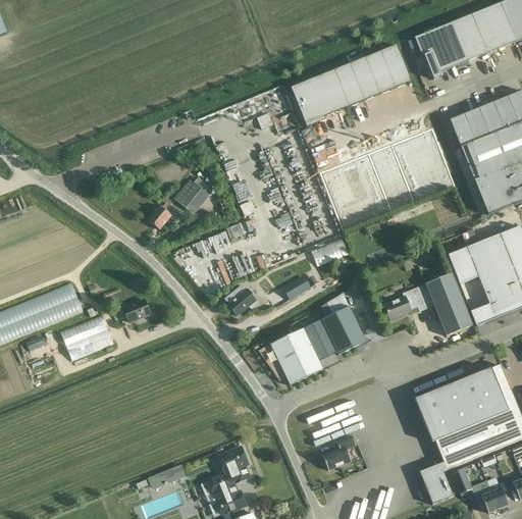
[(521,21),(513,0),(504,0),(484,8),(500,46),(521,37),(521,21)]
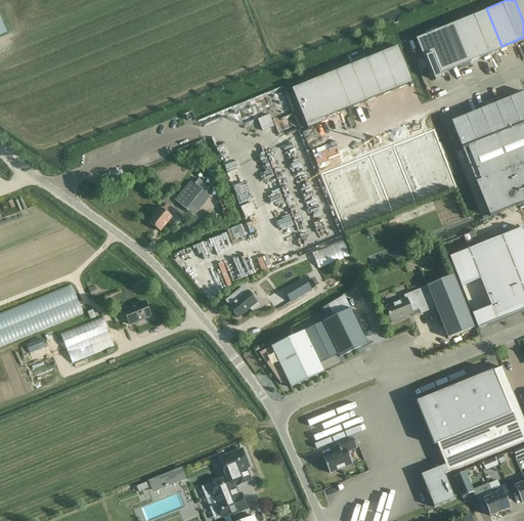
[(515,0),(523,22),(523,0),(515,0)]
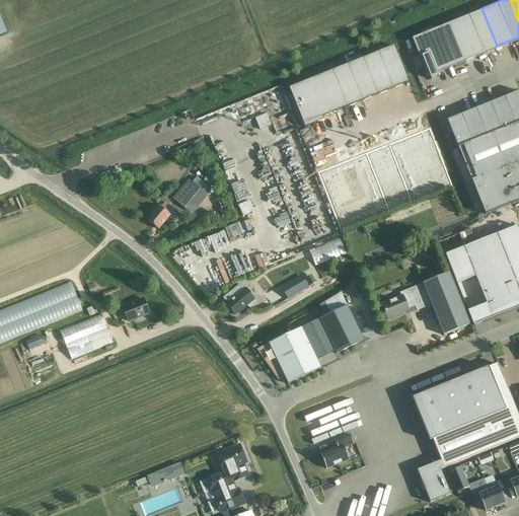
[(482,8),(454,19),(469,57),(497,46),(482,8)]
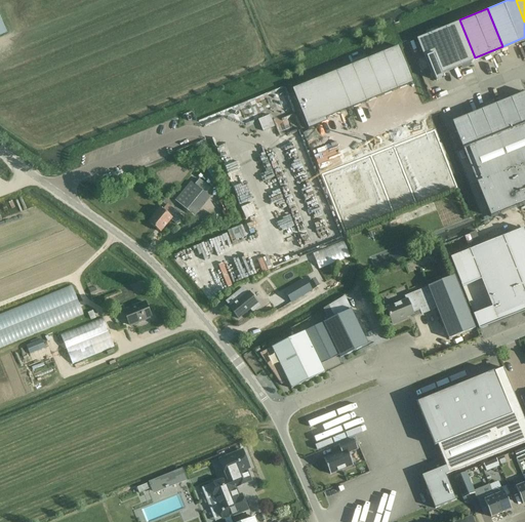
[(459,19),(432,31),(447,69),(475,57),(459,19)]
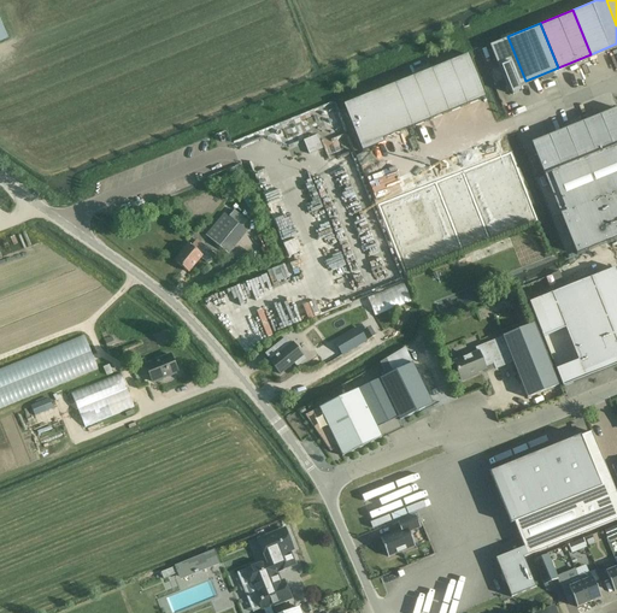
[(526,81),(507,36),(489,43),(507,88),(511,87),(512,92),(522,88),(519,83),(526,81)]
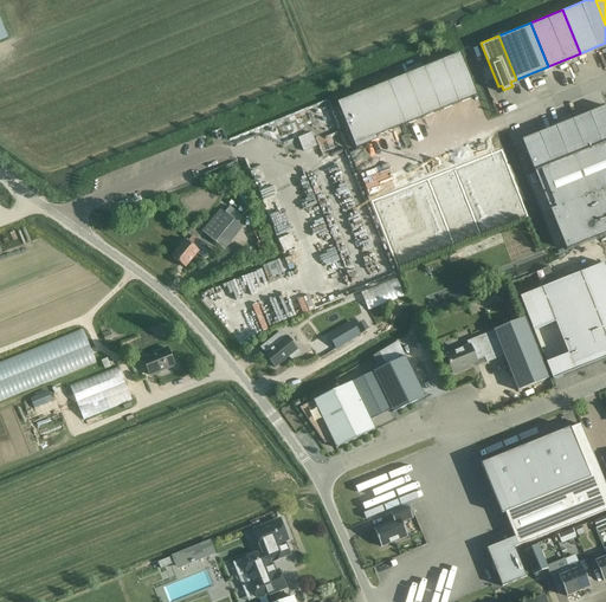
[(459,50),(440,57),(458,99),(477,92),(459,50)]
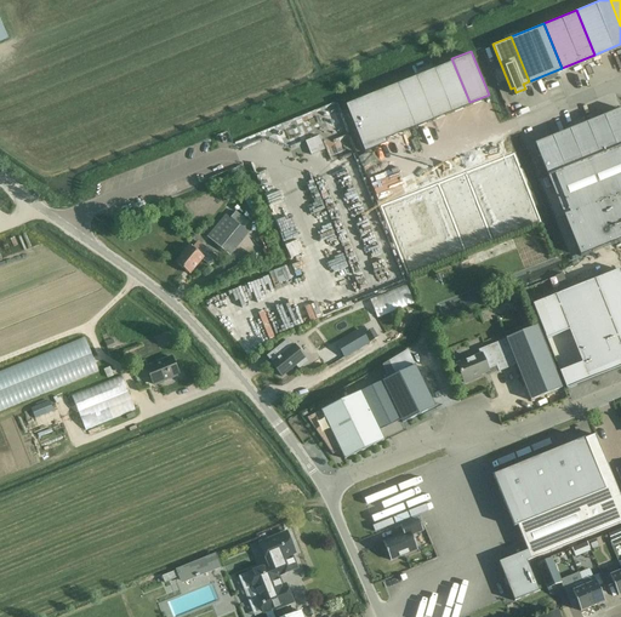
[(451,58),(433,66),(451,109),(469,102),(451,58)]
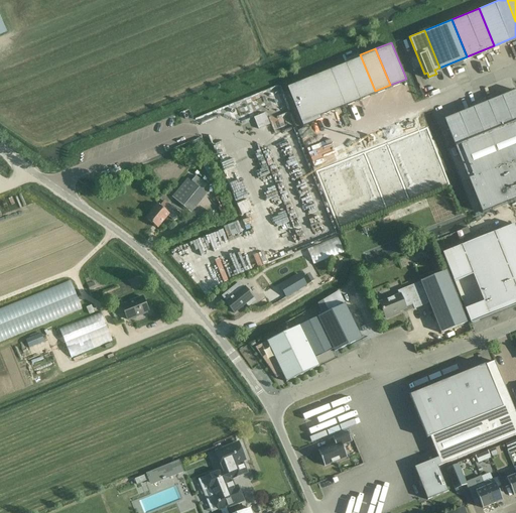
[(360,54),(345,60),(360,97),(375,91),(360,54)]
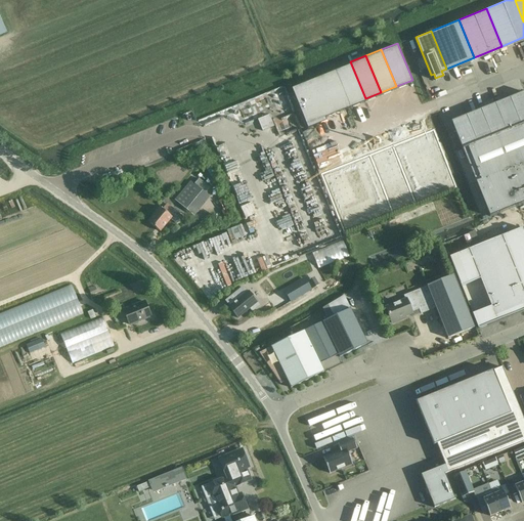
[(350,61),(335,68),(350,104),(365,98),(350,61)]
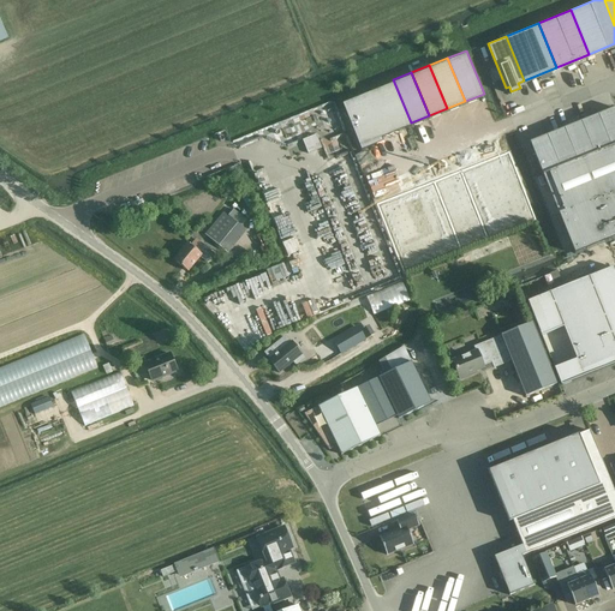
[(393,79),(341,100),(360,148),(362,147),(360,145),(375,141),(374,138),(411,123),(393,79)]
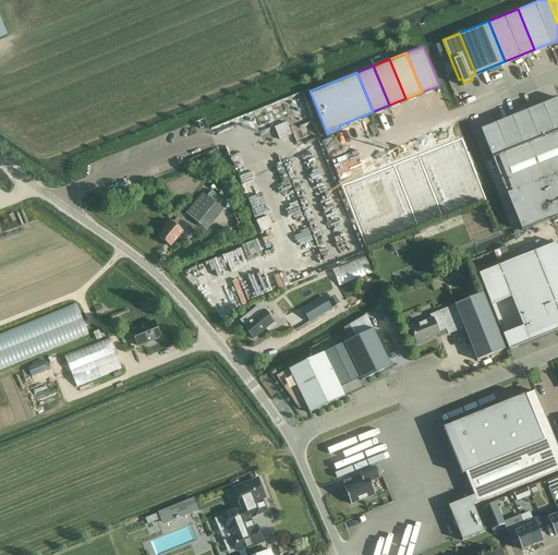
[(296,141),(318,133),(302,89),(288,94),(299,122),(290,125),(296,141)]
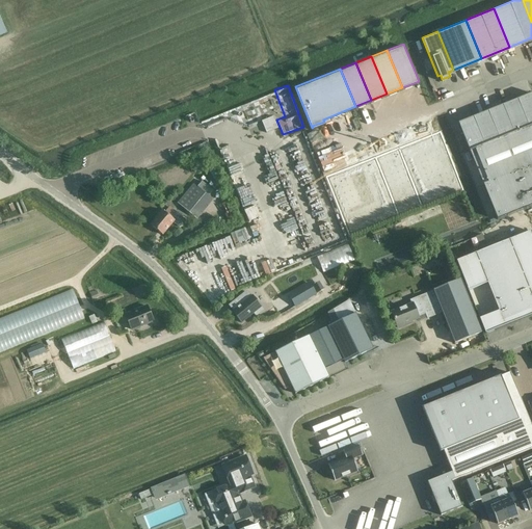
[(531,90),(517,97),(529,125),(531,123),(531,90)]
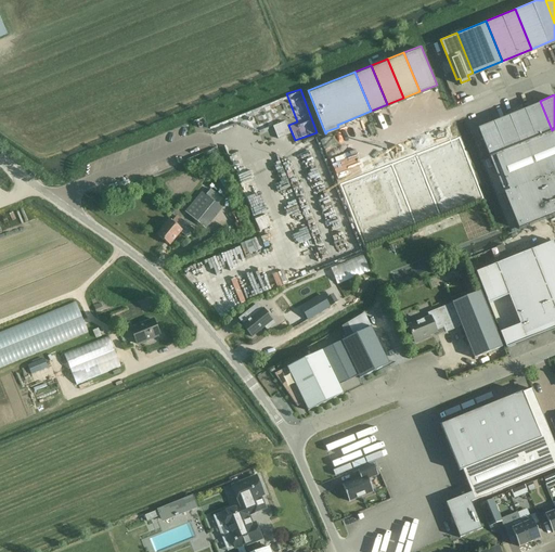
[(540,101),(525,107),(537,137),(552,130),(540,101)]
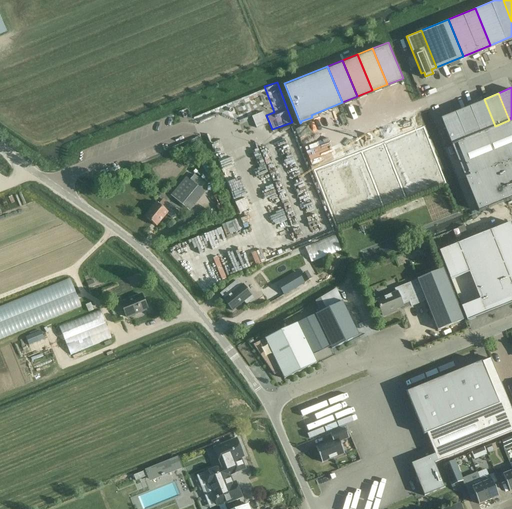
[(484,99),(470,104),(480,131),(495,126),(484,99)]
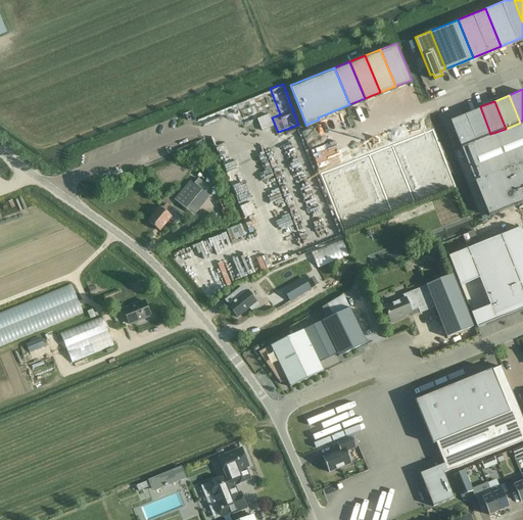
[(480,106),(465,112),(476,140),(490,134),(480,106)]
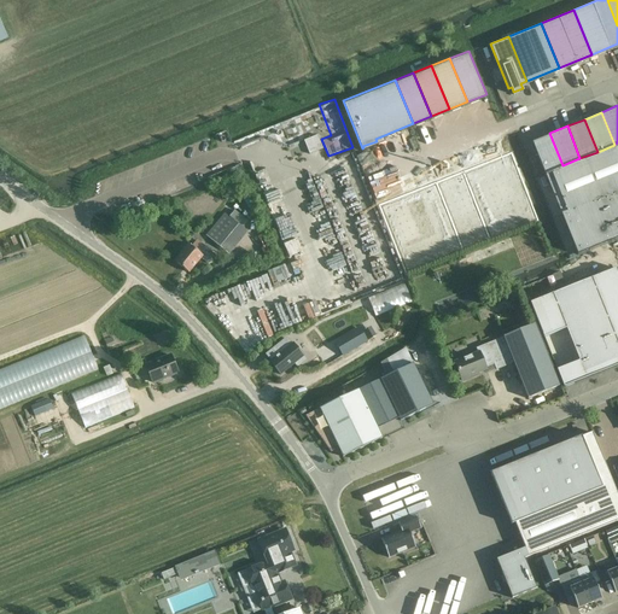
[(312,134),(304,136),(308,142),(321,138),(318,130),(312,134)]
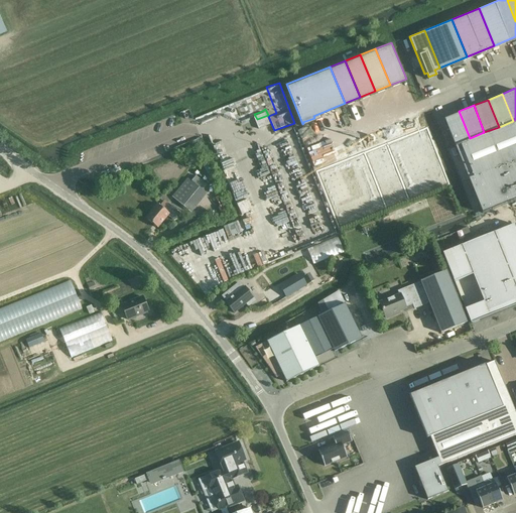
[(459,111),(444,117),(456,144),(470,138),(459,111)]
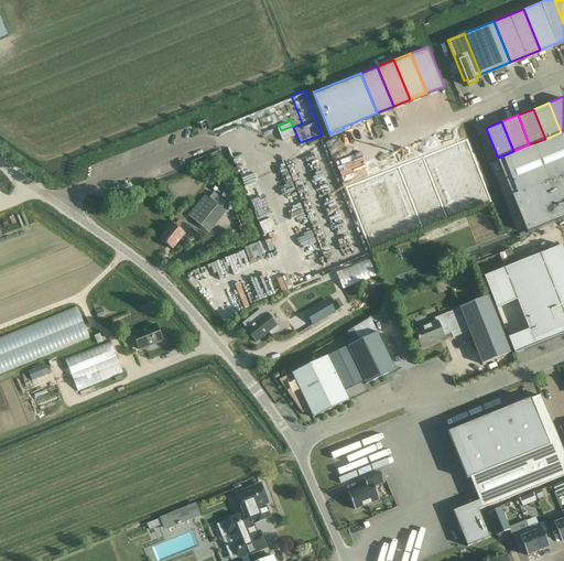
[(563,130),(561,132),(545,139),(529,144),(513,151),(503,155),(517,191),(512,193),(527,230),(563,215),(563,130)]
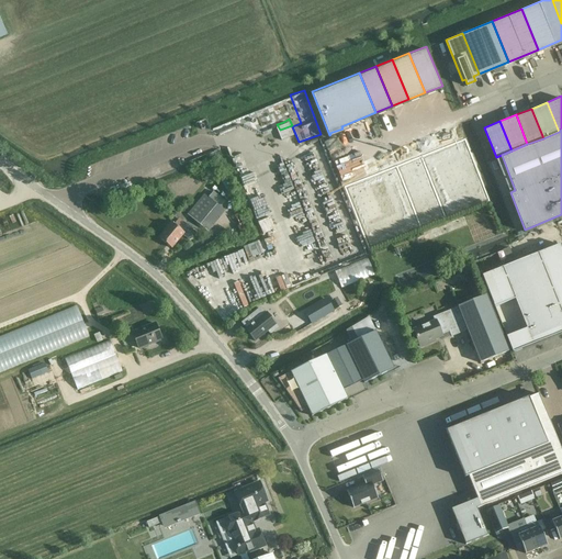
[(463,135),(345,182),(369,245),(489,198),(463,135)]
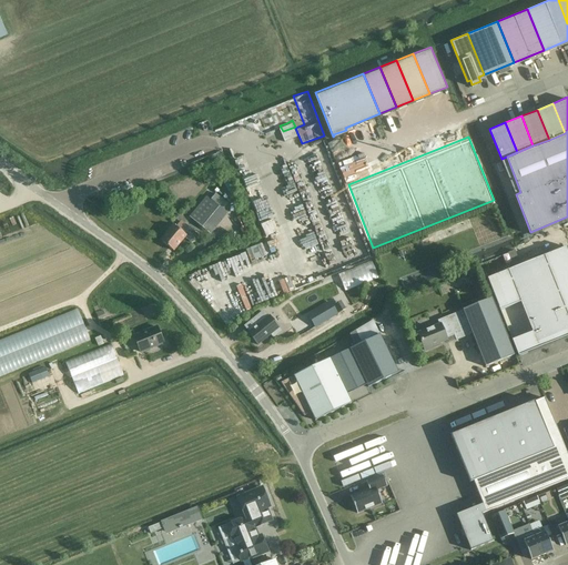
[(262,197),(255,184),(246,190),(253,202),(262,197)]
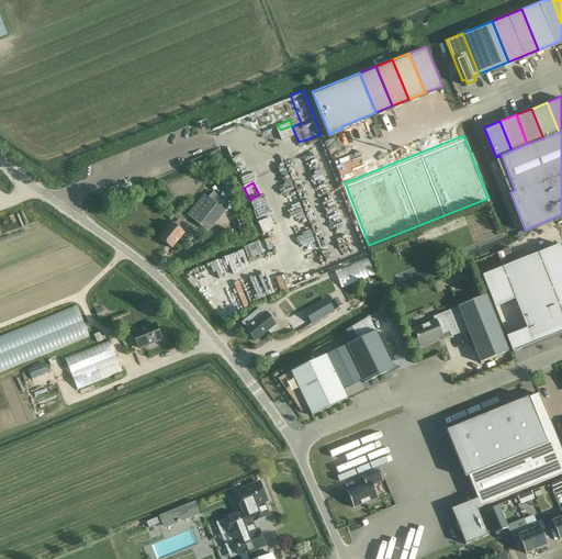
[(204,191),(187,211),(208,228),(225,209),(204,191)]
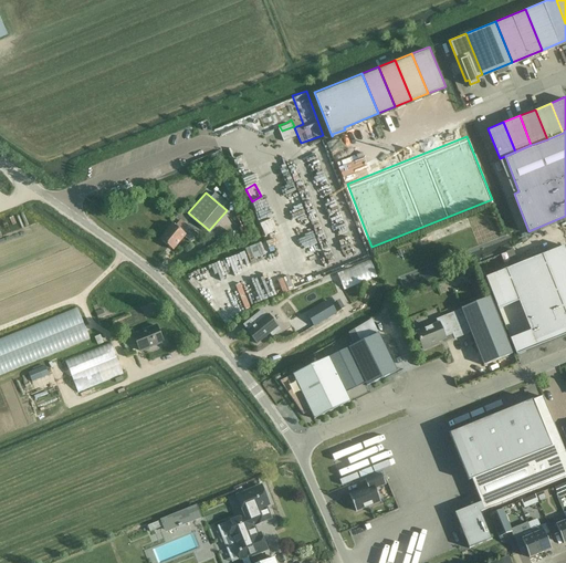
[(160,237),(173,247),(186,231),(191,237),(197,231),(180,217),(176,222),(174,220),(160,237)]
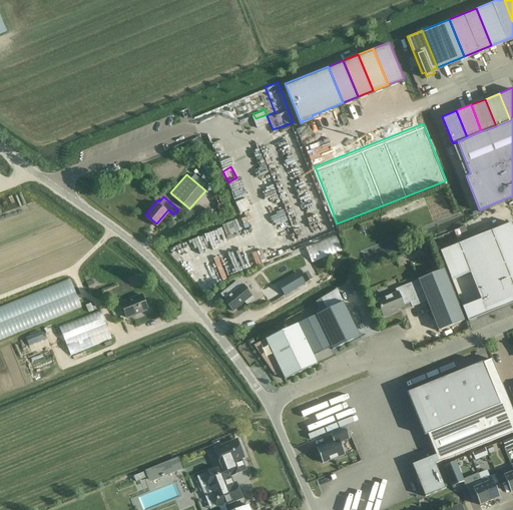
[(278,209),(278,197),(268,197),(268,209),(278,209)]
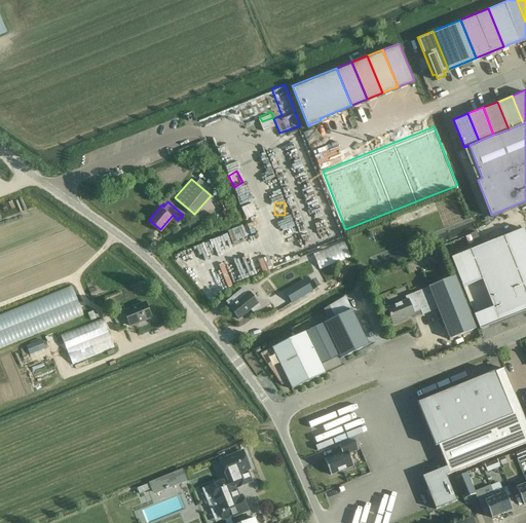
[(289,219),(279,223),(286,238),(296,233),(289,219)]
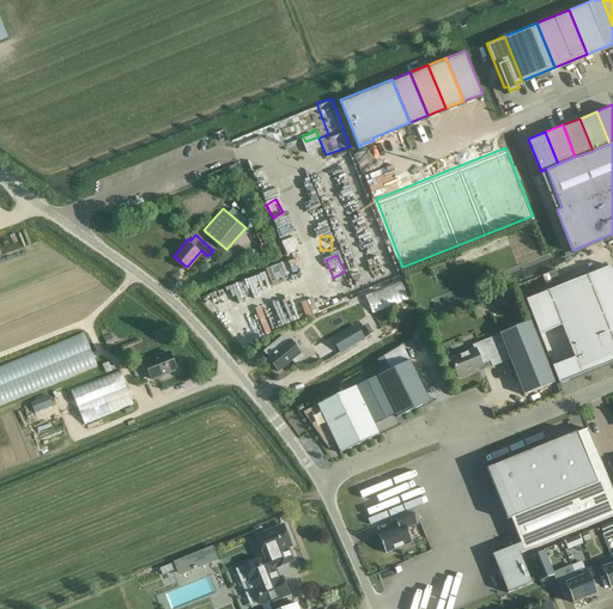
[(289,256),(283,259),(289,273),(295,270),(289,256)]
